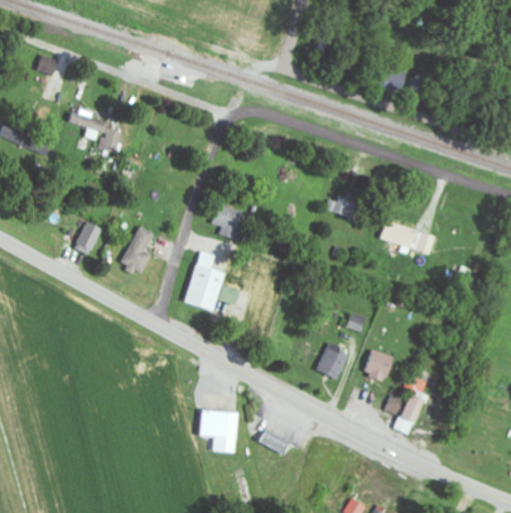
[(36,70),(52,76),(58,62),(42,55),(36,70)]
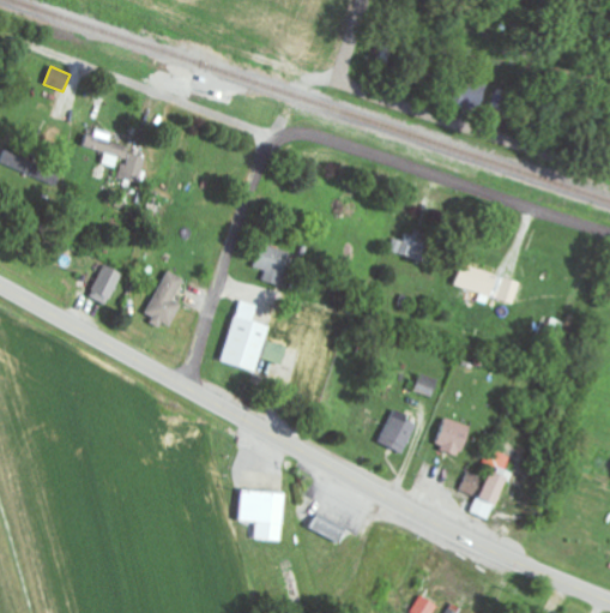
[(118,178),(137,182),(143,157),(126,154),(127,148),(108,143),(109,137),(86,131),(82,148),(103,152),(101,164),(114,167),(116,158),(121,160),(118,178)]
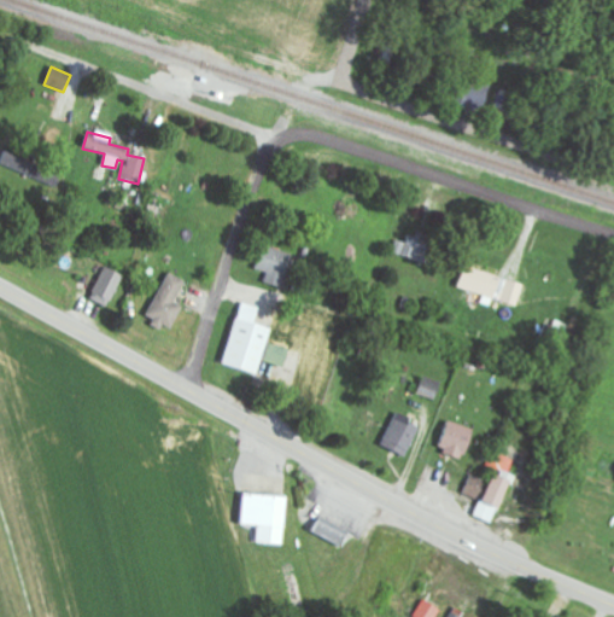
[(31,178),(36,166),(3,152),(0,158),(0,166),(31,178)]
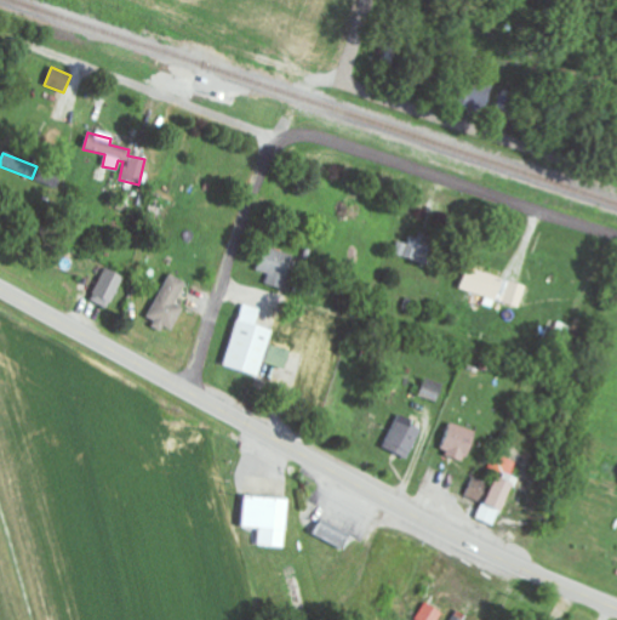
[(398,240),(393,252),(423,263),(429,246),(410,239),(407,245),(398,240)]
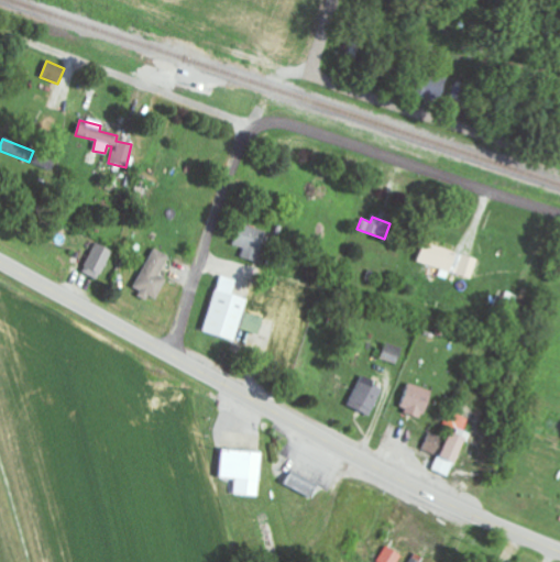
[(266,232),(240,222),(231,245),(257,255),(266,232)]
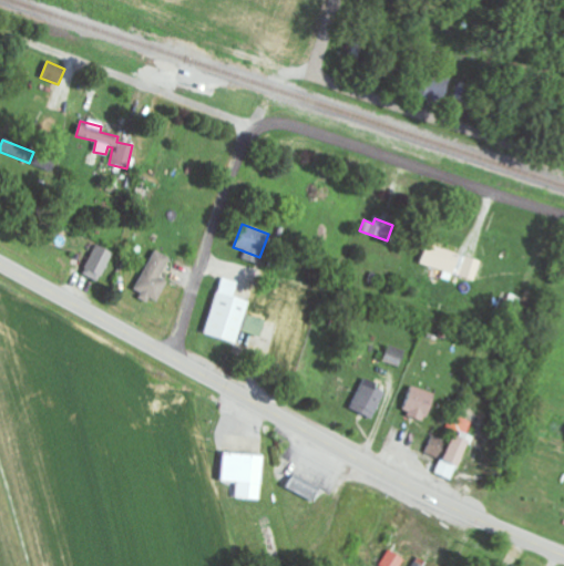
[(98,281),(111,250),(93,244),(81,275),(98,281)]
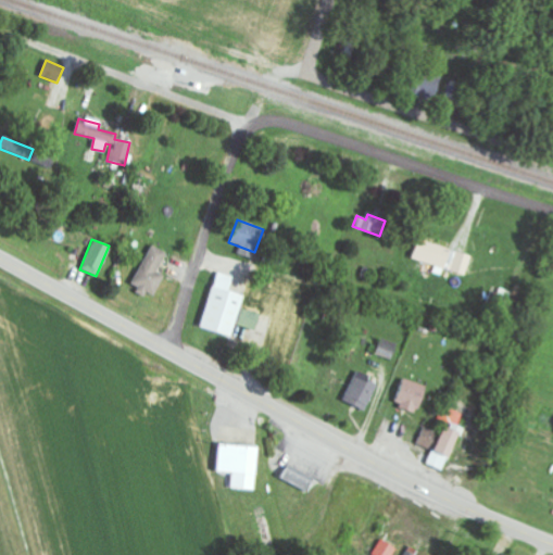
[(410,261),(441,269),(442,268),(464,275),(470,254),(416,239),(410,261)]
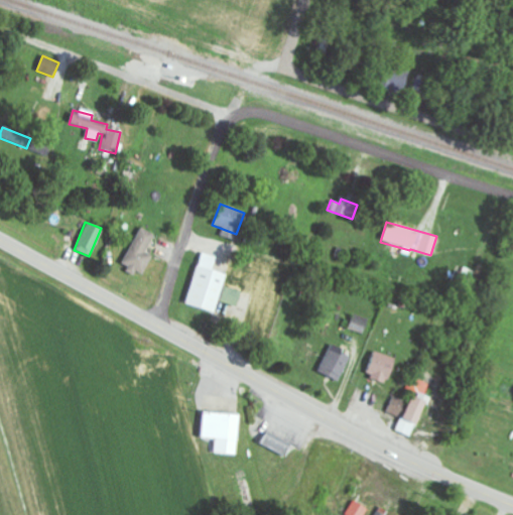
[(153,233),(138,226),(122,267),(142,275),(150,255),(145,252),(153,233)]
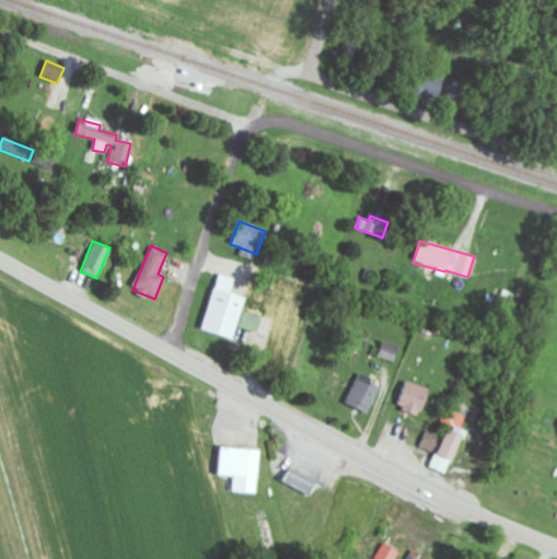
[(200,328),(231,338),(244,295),(230,291),(233,278),(218,272),(200,328)]
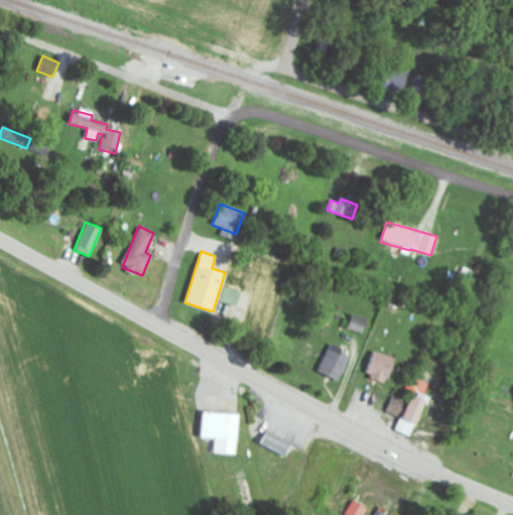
[(219,300),(235,306),(241,291),(224,285),(219,300)]
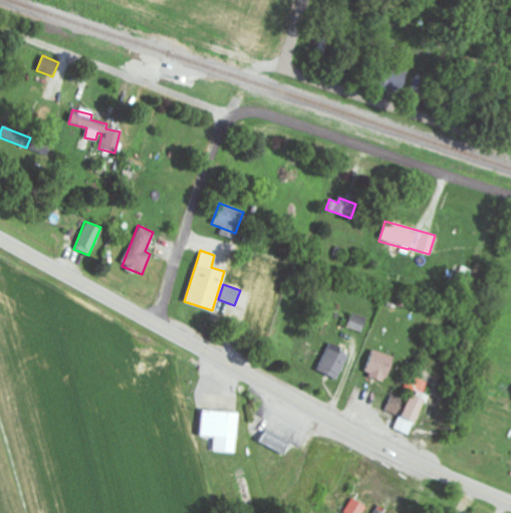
[(345,326),(360,331),(365,317),(350,312),(345,326)]
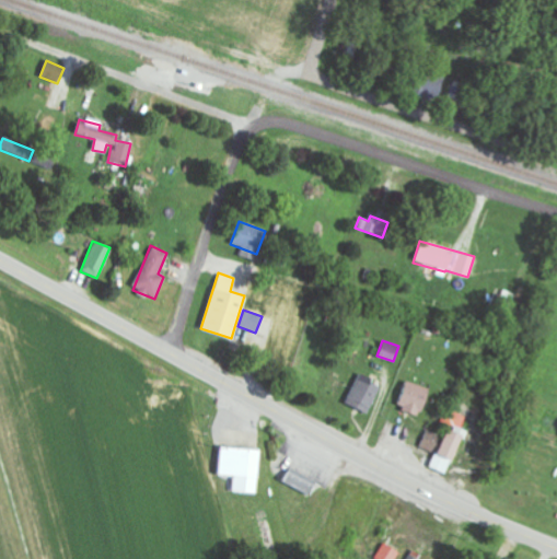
[(345,403),(367,412),(380,384),(358,374),(345,403)]
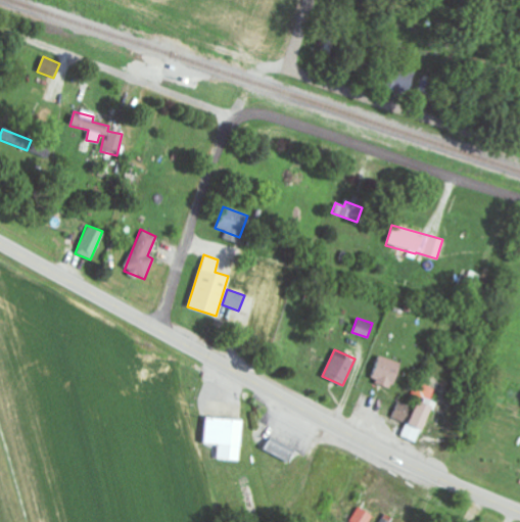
[(399,362),(377,357),(371,381),(392,387),(399,362)]
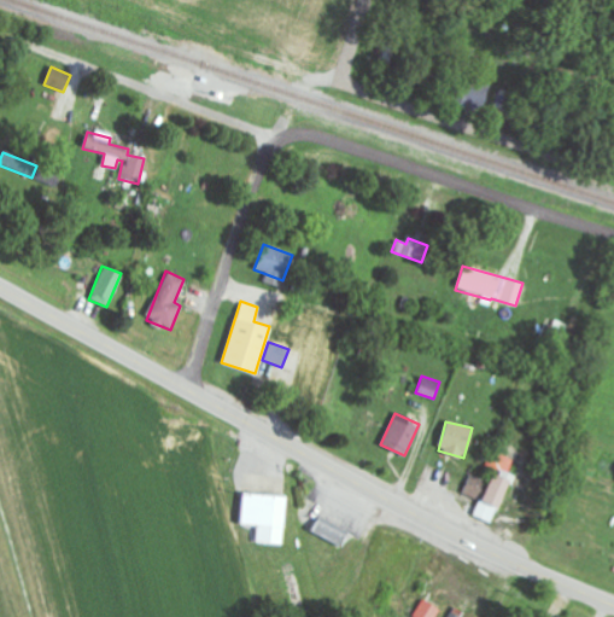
[(462,493),(479,500),(472,514),(491,522),(509,479),(492,472),(485,489),(472,483),(473,478),(469,476),(462,493)]
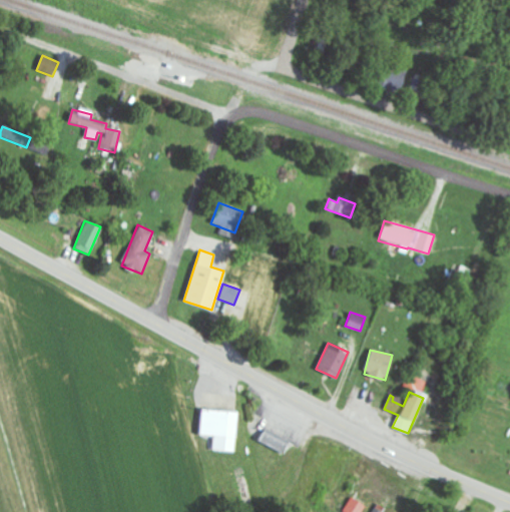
[(236,411),(200,410),(199,436),(212,436),(211,450),(234,451),(236,411)]
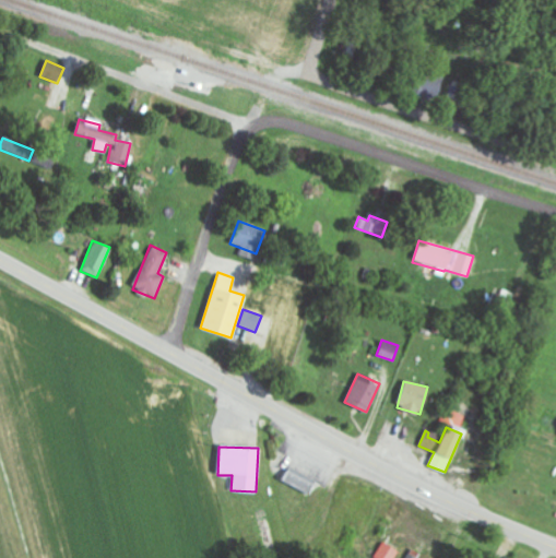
[(309,493),(315,479),(286,467),(281,482),(309,493)]
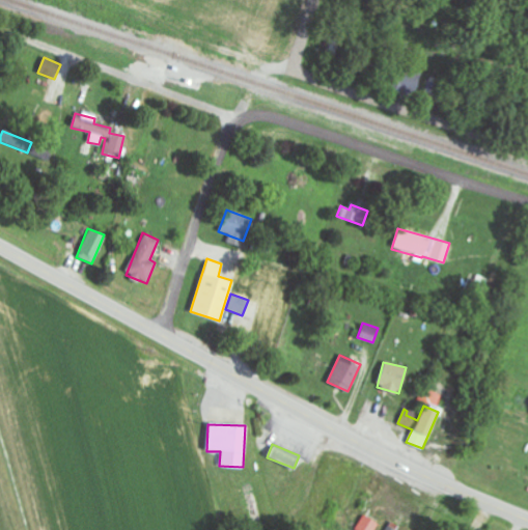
[(354,529),(372,529),(378,523),(362,514),(354,529)]
